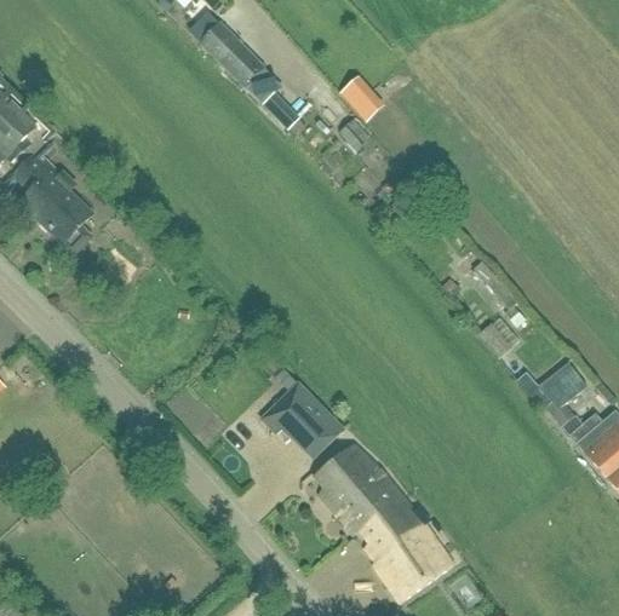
[(239,44),(219,24),(199,44),(218,64),(239,44)]
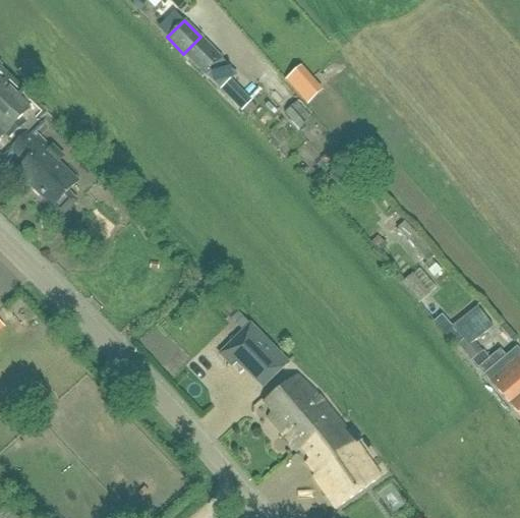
[(221,57),(200,37),(183,54),(204,74),(221,57)]
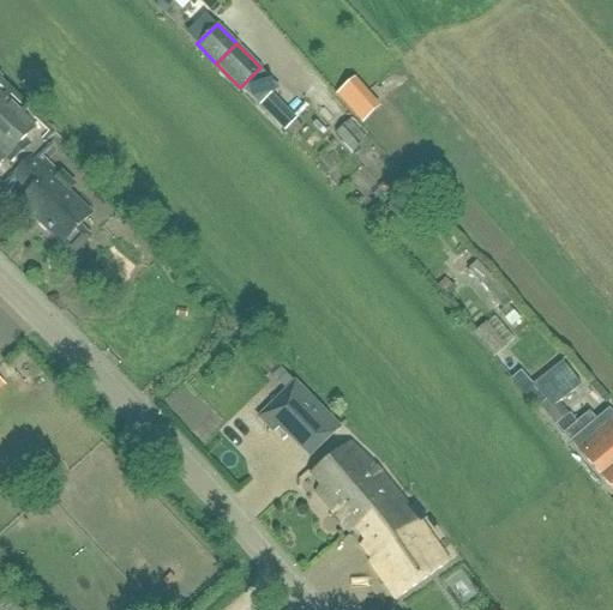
[(80,222),(89,212),(66,191),(76,181),(60,167),(55,171),(35,151),(46,140),(44,139),(53,131),(0,79),(0,74),(0,176),(5,182),(11,177),(26,193),(18,201),(68,249),(89,230),(80,222)]
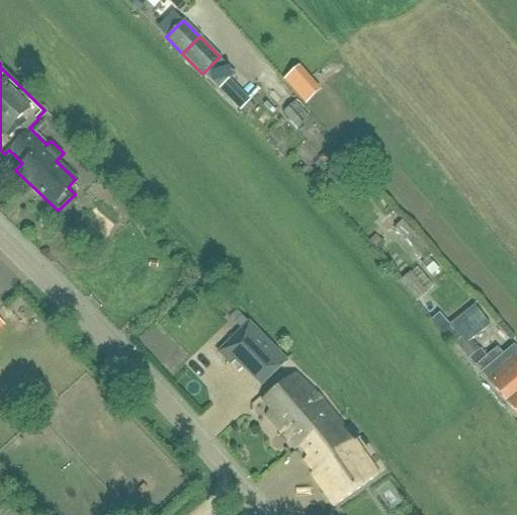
[(317,90),(295,67),(283,78),(305,101),(317,90)]
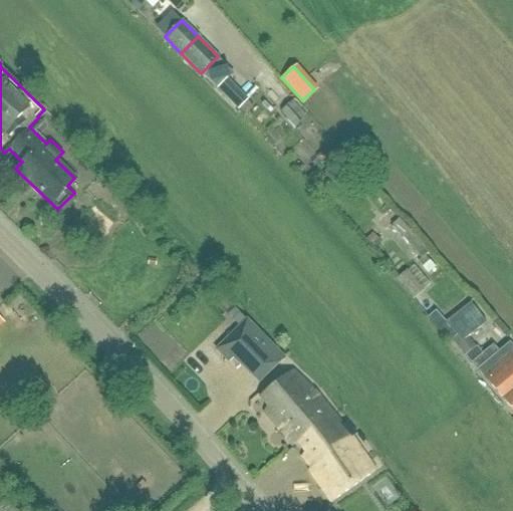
[(234,110),(246,98),(226,79),(215,90),(234,110)]
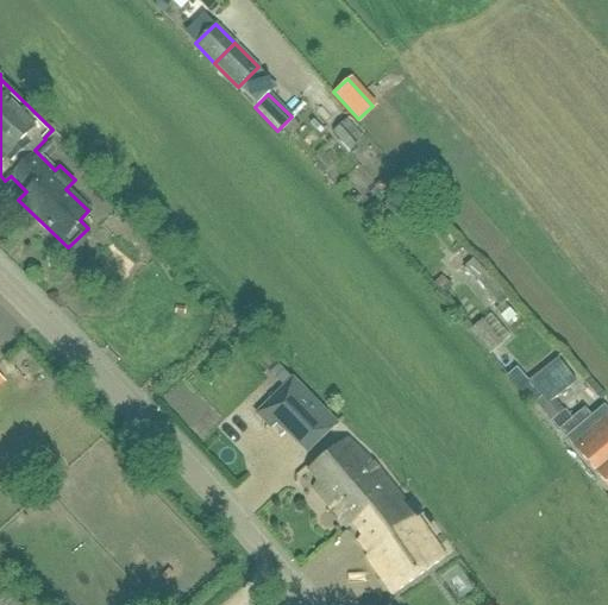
[(305,132),(318,124),(307,105),(293,113),(305,132)]
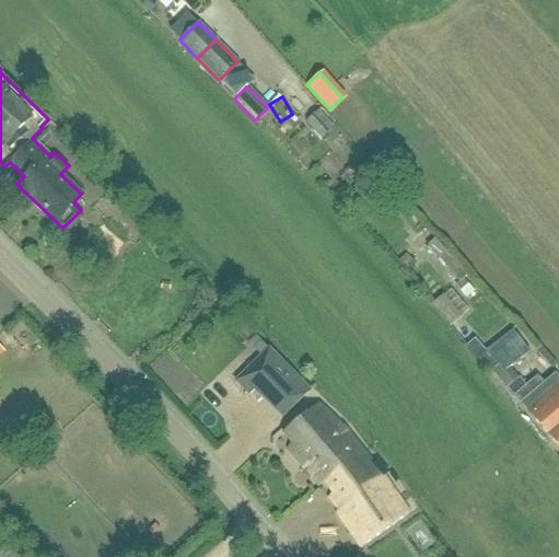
[(319,136),(332,125),(316,107),(303,118),(319,136)]
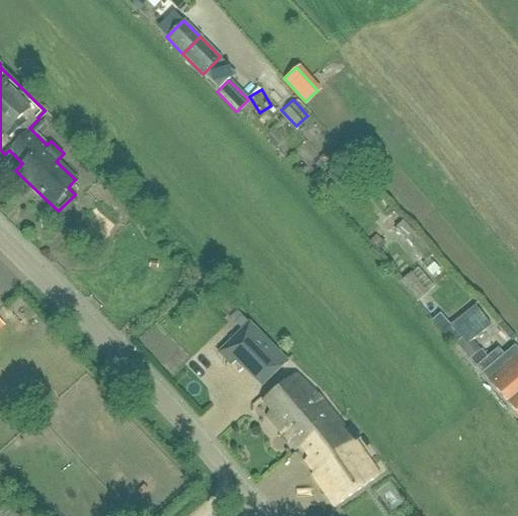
[(271,138),(278,149),(295,138),(288,127),(271,138)]
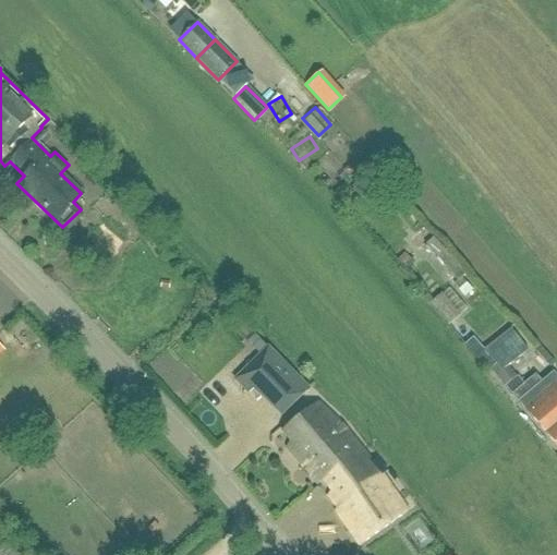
[(342,168),(348,172),(352,168),(348,163),(342,168)]
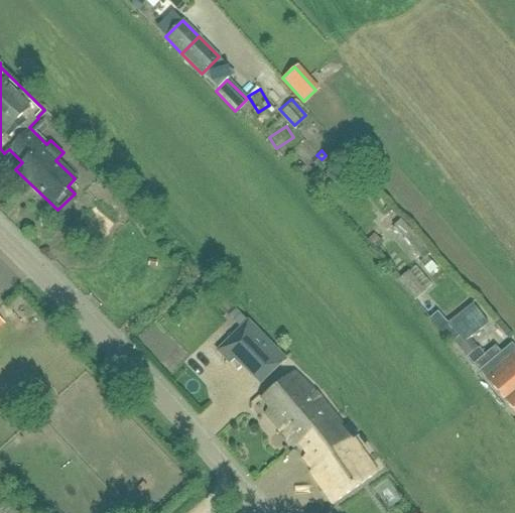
[(391,225),(415,252),(423,244),(400,217),(391,225)]
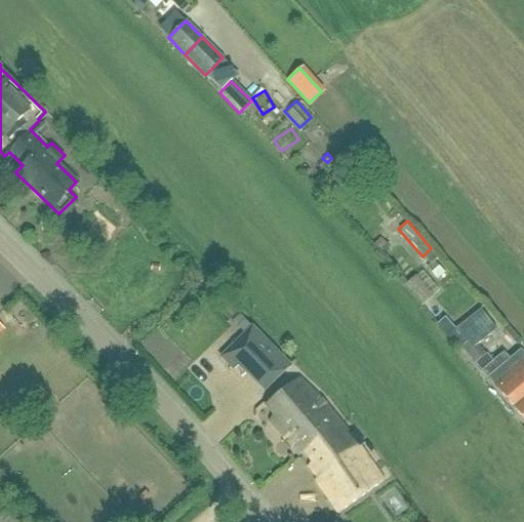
[(379,252),(389,245),(384,238),(387,235),(380,228),(367,238),(379,252)]
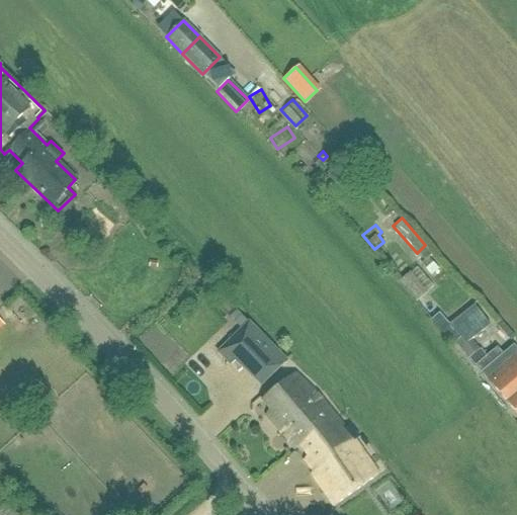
[(414,302),(426,291),(408,271),(396,281),(414,302)]
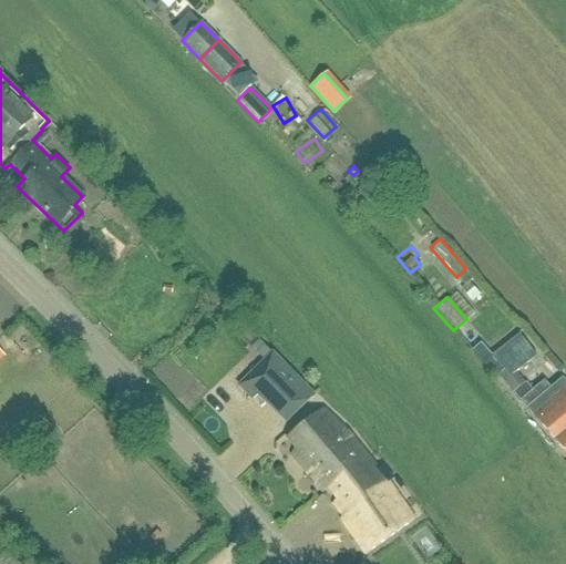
[(536,355),(518,332),(491,354),(481,341),(470,348),(494,376),(496,373),(510,391),(518,399),(520,399),(526,407),(565,453),(565,383),(561,378),(551,387),(543,379),(531,388),(525,380),(523,381),(515,371),(536,355)]
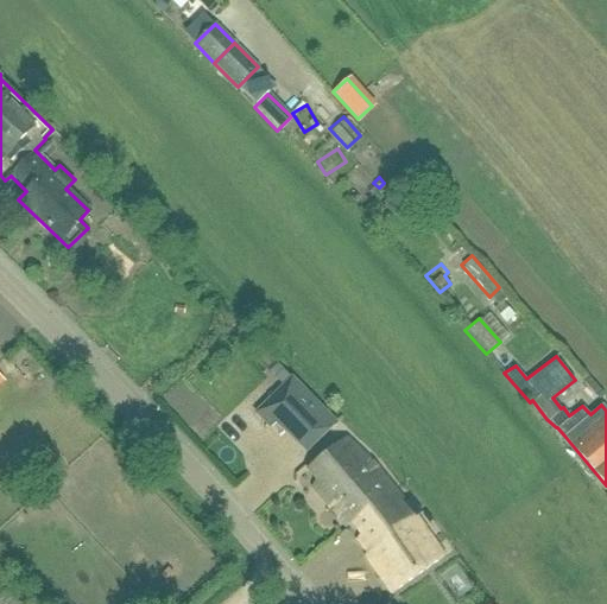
[(594,399),(601,393),(583,373),(577,377),(594,399)]
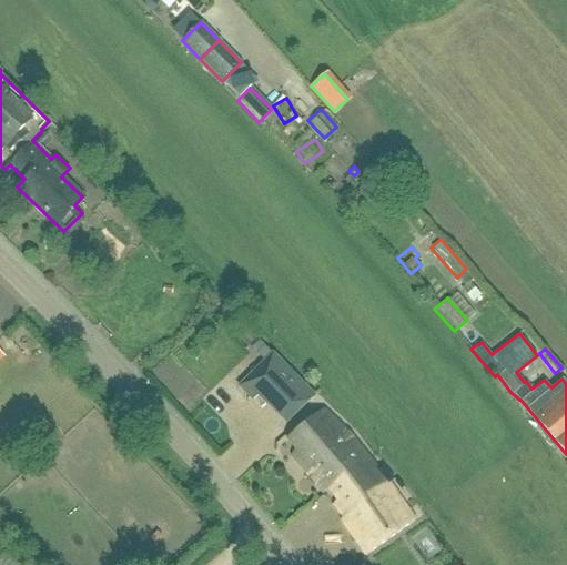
[(313,394),(272,352),(238,384),(251,397),(257,391),(287,420),(313,394)]
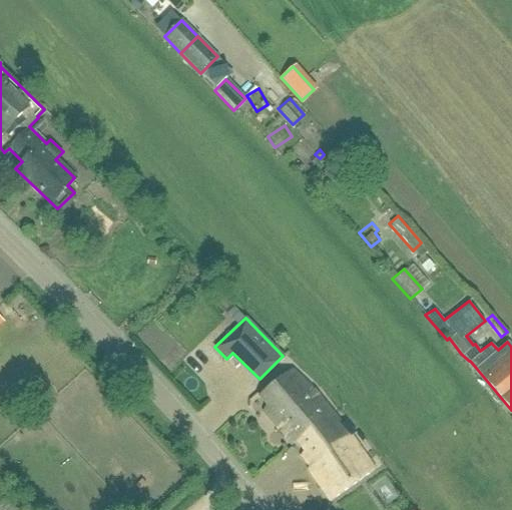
[(374,469),(352,438),(352,437),(321,399),(316,392),(292,369),(268,388),(259,395),(262,399),(267,404),(263,410),(291,443),(296,440),(304,450),(300,455),(313,470),(310,472),(330,500),(374,469)]
